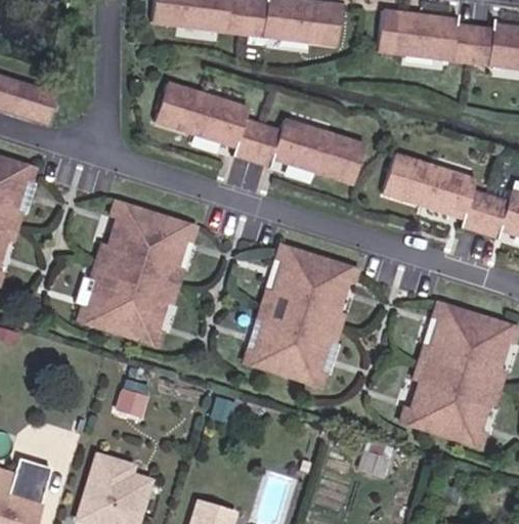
[(152,0),(149,18),(177,23),(177,17),(207,20),(207,26),(242,31),(246,0),(152,0)]
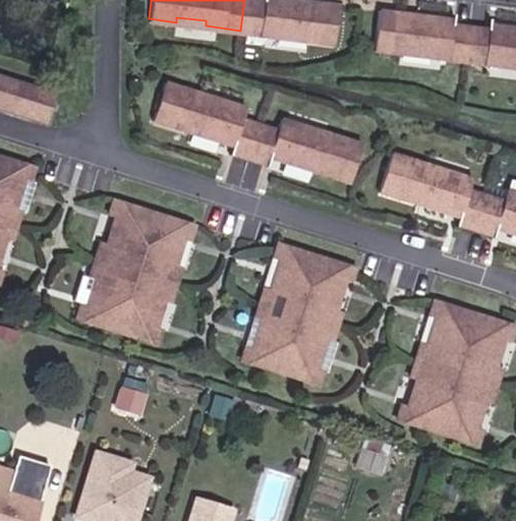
[(244,0),(240,31),(276,36),(277,31),(306,35),(305,40),(333,43),(338,2),(326,0),(244,0)]
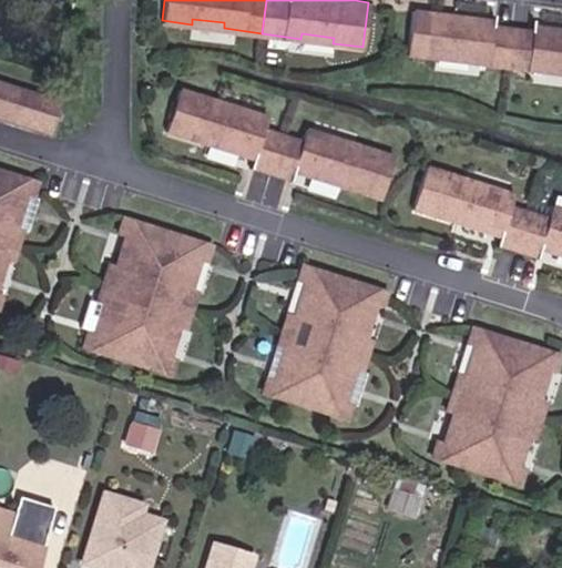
[(478,16),(412,8),(407,53),(437,57),(437,51),(470,56),(469,61),(508,66),(512,27),(477,21),(478,16)]
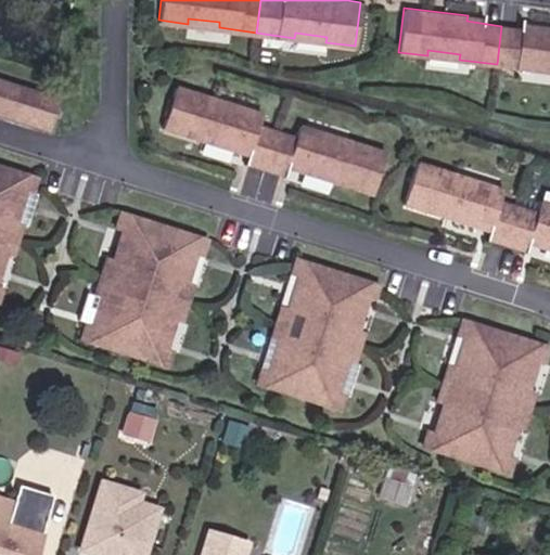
[(536,30),(501,26),(497,64),(534,69),(535,64),(549,65),(549,26),(537,25),(536,30)]
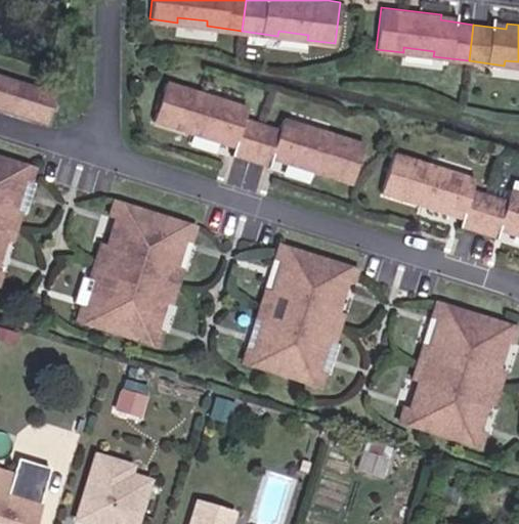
[(10,78),(0,74),(0,104),(1,104),(10,78)]
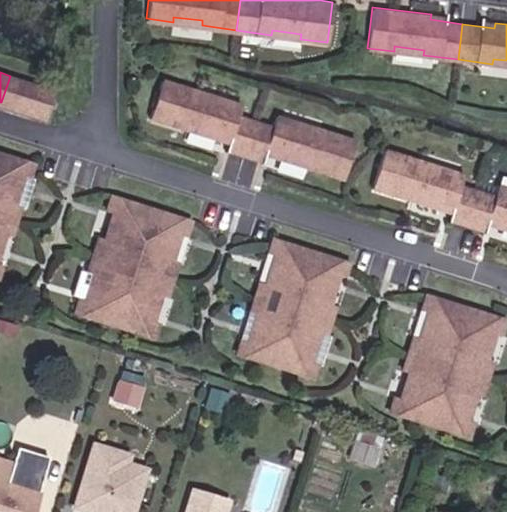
[(25,81),(10,76),(1,102),(16,107),(25,81)]
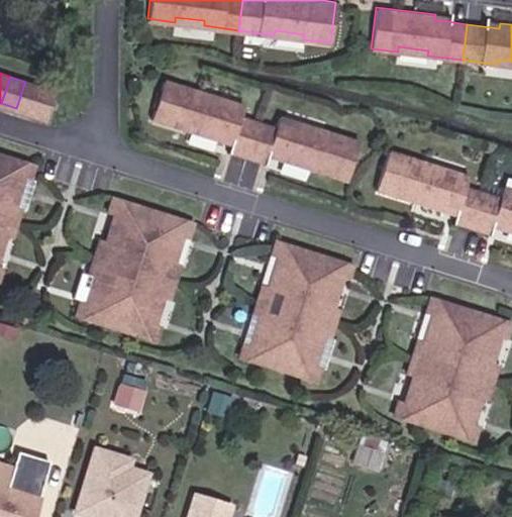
[(163,79),(150,117),(217,138),(219,133),(232,137),(228,149),(246,154),(258,121),(239,116),(243,104),(227,99),(225,104),(198,95),(199,90),(163,79)]
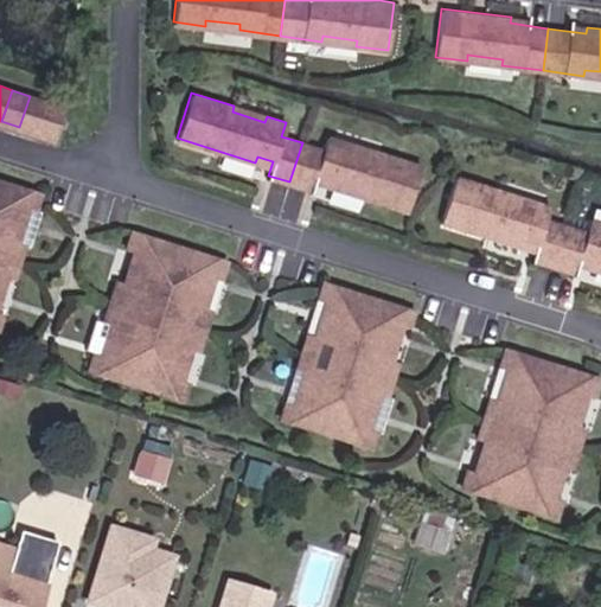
[(46,101),(30,96),(19,127),(37,133),(46,101)]
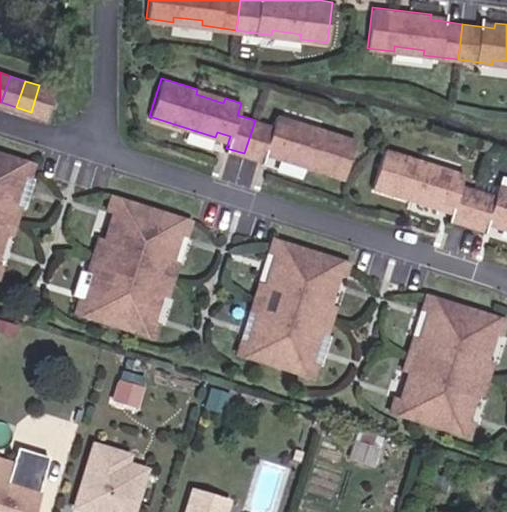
[(54,90),(39,85),(31,112),(45,117),(54,90)]
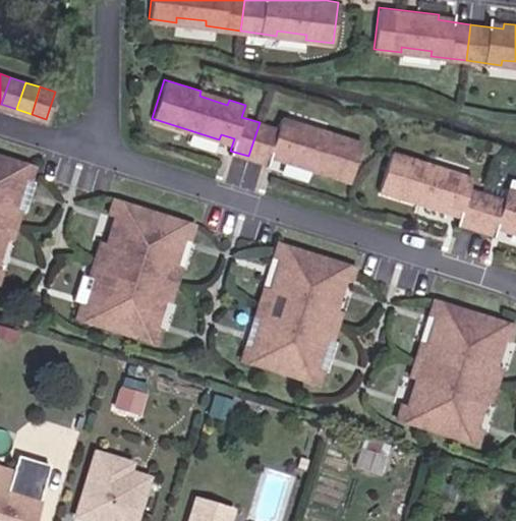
[(277,128),(260,122),(248,156),(267,162),(271,150),(284,155),(283,159),(349,180),(361,141),(326,130),(324,134),(295,126),(297,121),(281,116),(277,128)]
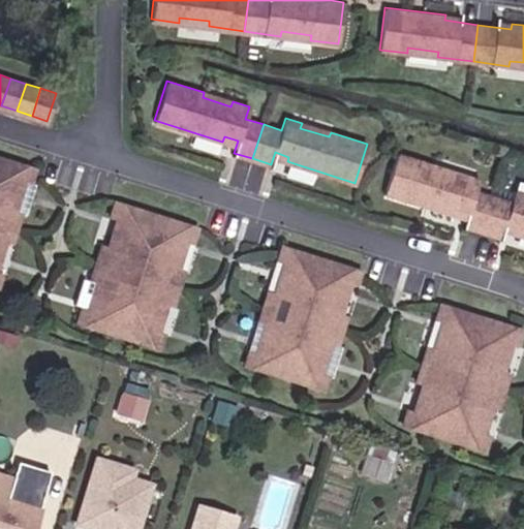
[(397,153),(384,192),(453,214),(454,209),(467,213),(463,225),(483,231),(493,196),(475,191),(479,179),(462,174),(461,179),(432,169),(434,164),(397,153)]
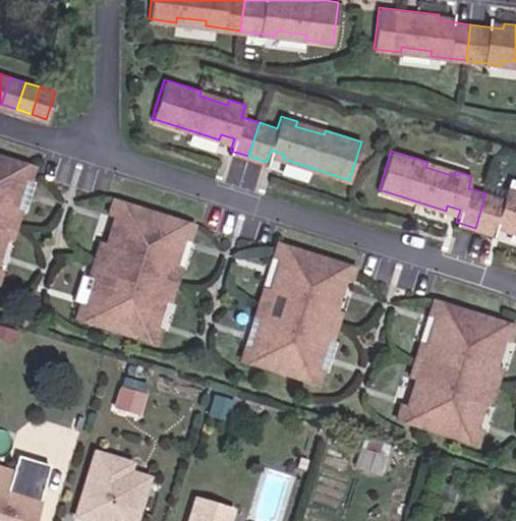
[(27,177),(32,164),(0,154),(0,233),(9,236),(18,208),(9,205),(18,174),(27,177)]
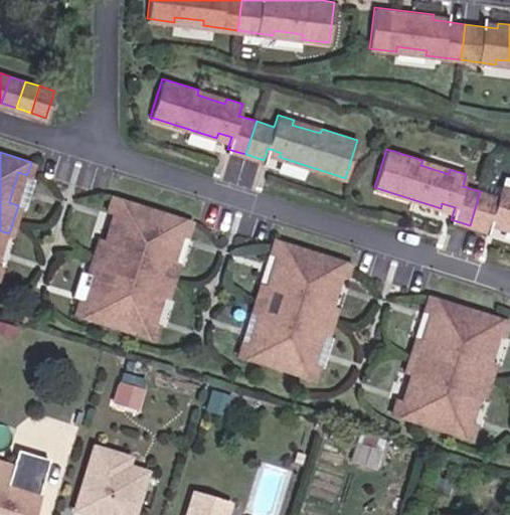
[(497,197),(480,191),(470,225),(488,230),(492,218),(504,223),(503,228),(509,230),(509,187),(501,185),(497,197)]
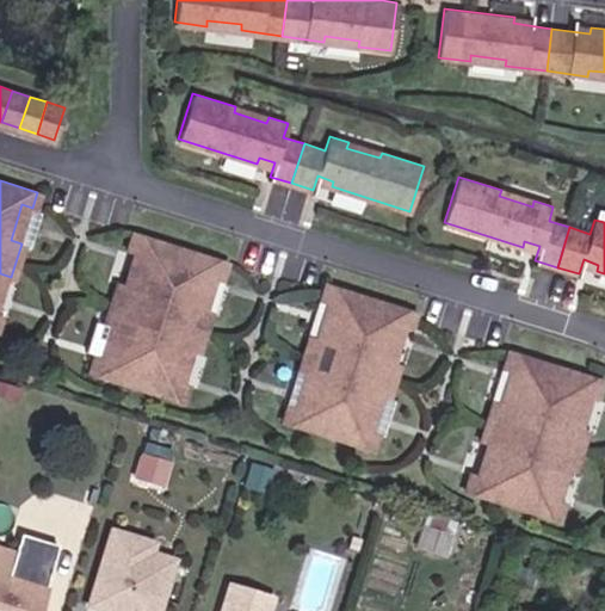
[(179,246),(133,232),(127,248),(137,252),(127,283),(117,279),(110,300),(158,315),(179,246)]
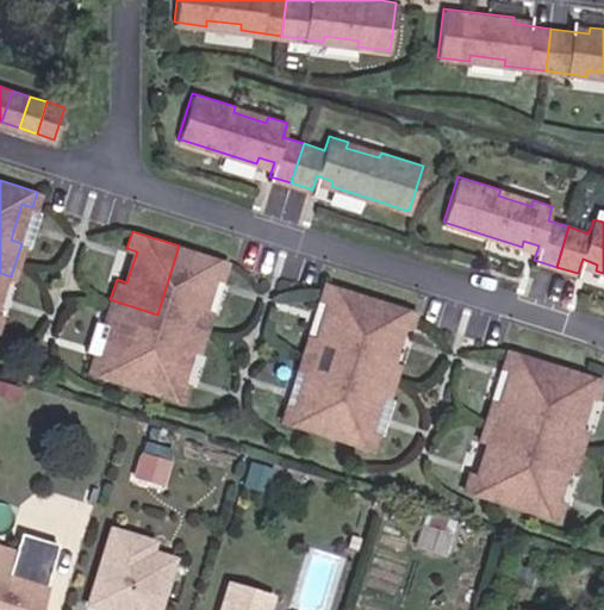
[(225,261),(179,246),(157,315),(204,329),(210,309),(200,305),(210,274),(219,278),(225,261)]
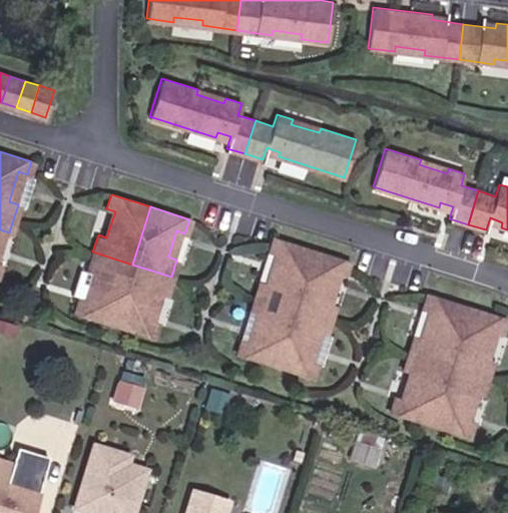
[(311,250),(274,237),(270,250),(278,253),(269,284),(260,281),(256,295),(293,307),(311,250)]
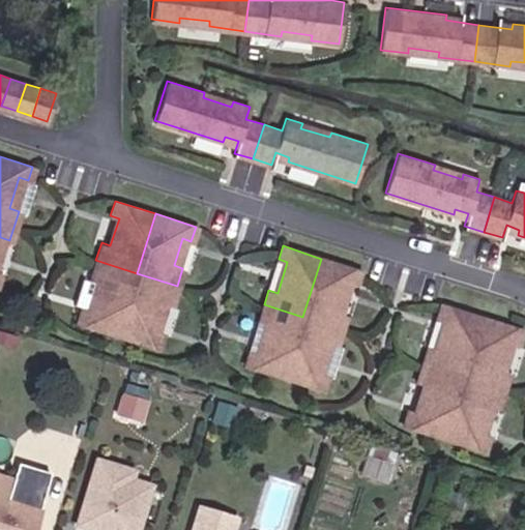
[(359,270),(321,259),(302,317),(342,329),(346,314),(338,312),(347,281),(356,284),(359,270)]
